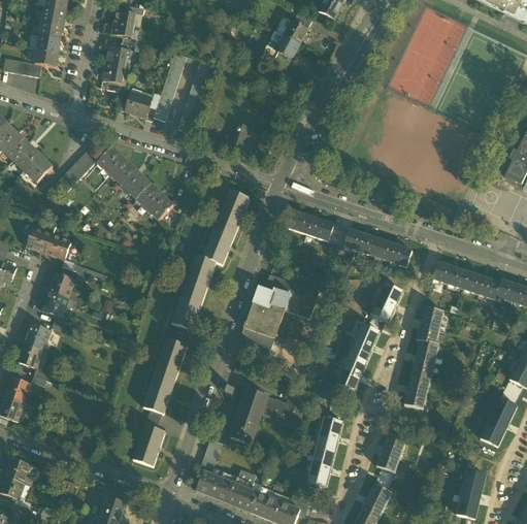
[(45,0),(44,6),(64,10),(66,0),(45,0)]
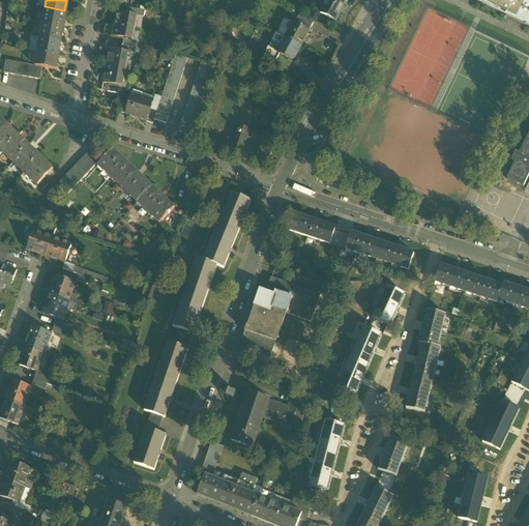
[(324,0),(320,9),(334,18),(340,8),(339,8),(342,0),(324,0)]
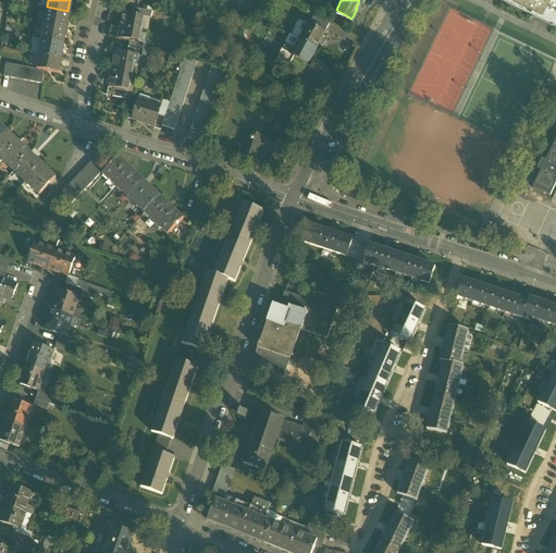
[(506,0),(555,24),(555,0),(506,0)]
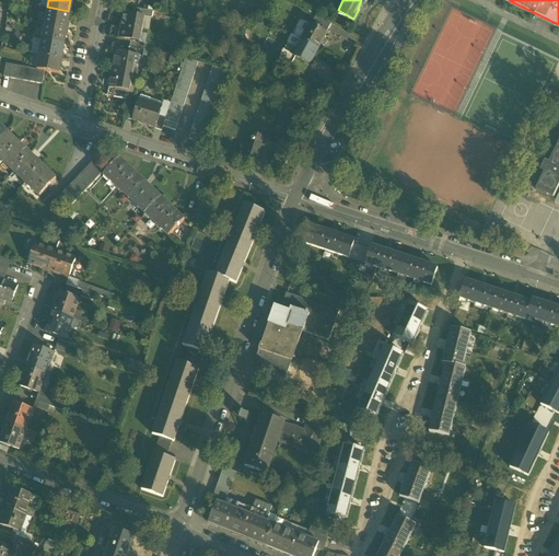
[(152,8),(139,6),(138,12),(143,13),(150,14),(152,8)]
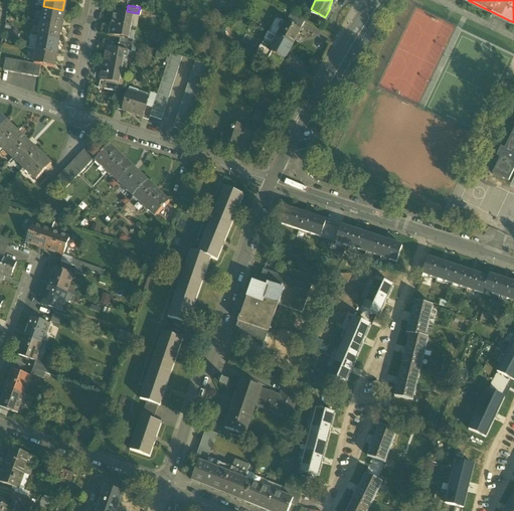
[(62,10),(43,6),(40,20),(60,23),(62,10)]
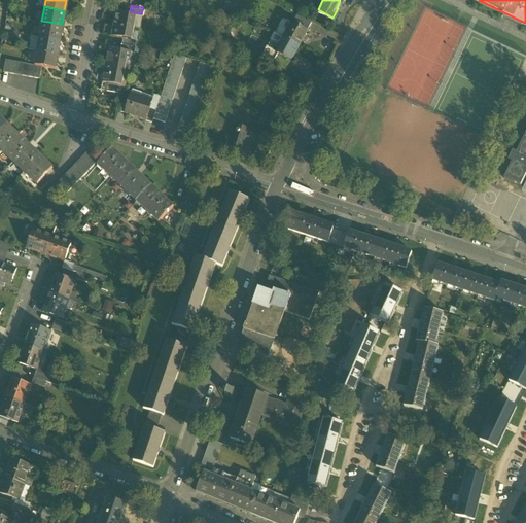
[(130,11),(115,8),(110,33),(123,35),(131,37),(135,12),(130,11)]
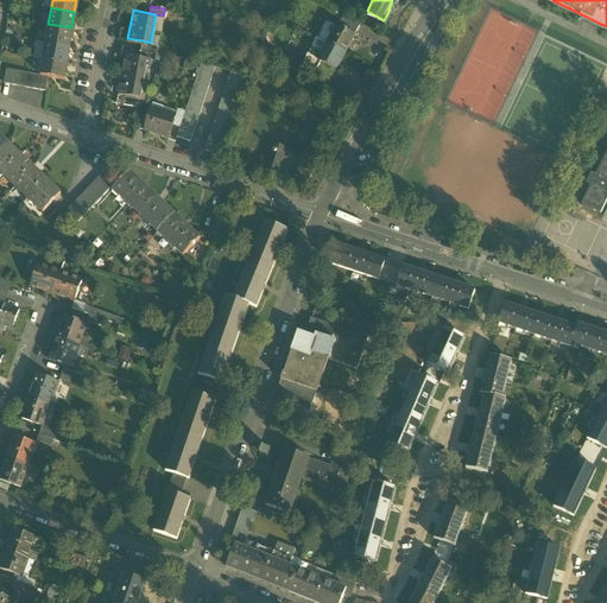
[(359,20),(343,12),(337,23),(353,31),(359,20)]
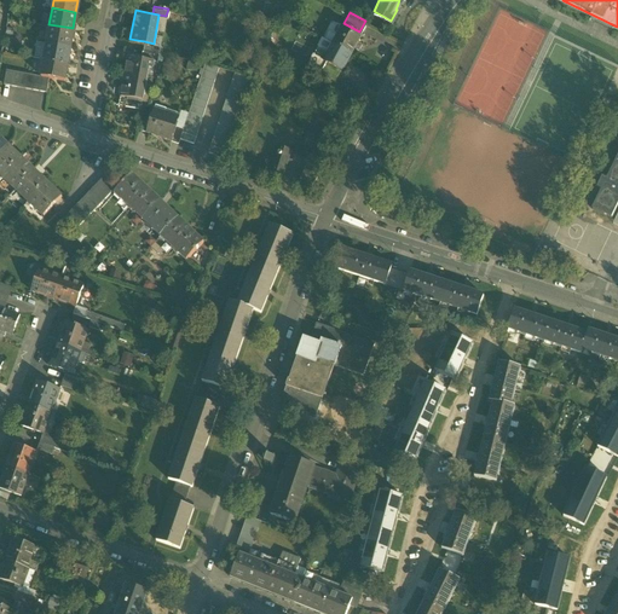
[(344,23),(341,22),(331,40),(350,50),(359,32),(344,23)]
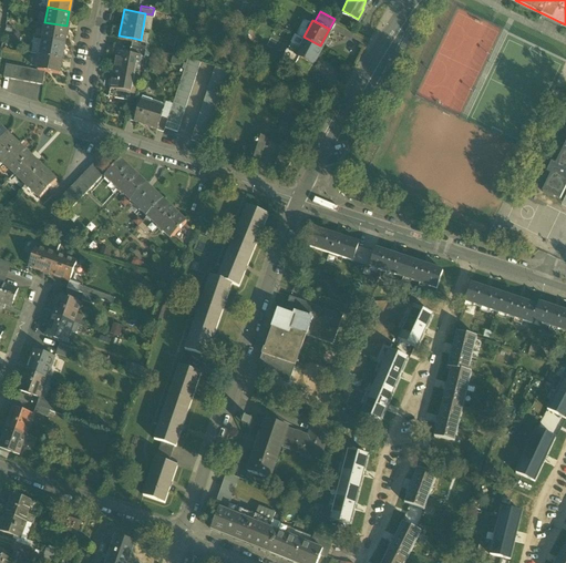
[(67,26),(44,22),(42,37),(63,41),(67,26)]
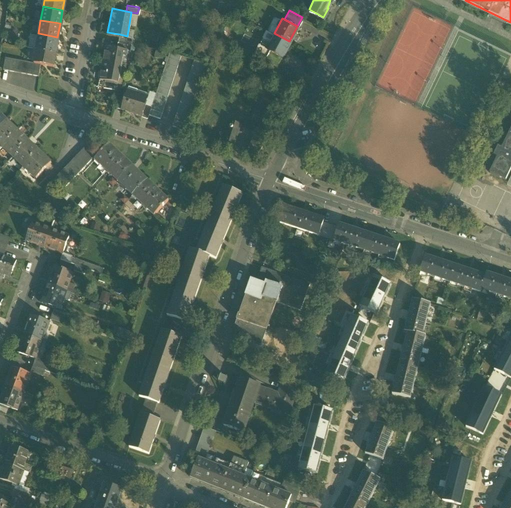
[(274,33),(266,29),(262,36),(270,40),(274,33)]
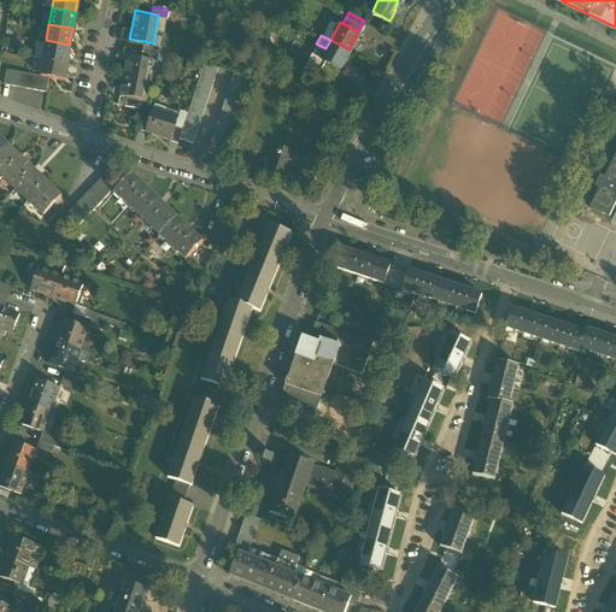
[(69,45),(46,40),(42,57),(66,62),(69,45)]
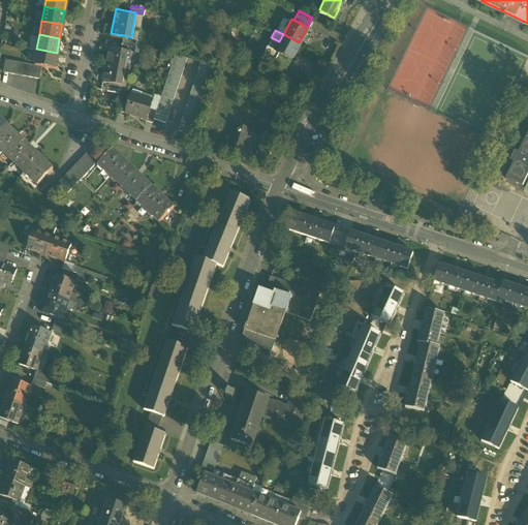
[(299,42),(283,34),(279,41),(280,41),(276,49),(276,50),(281,53),(290,57),(290,58),(299,42)]
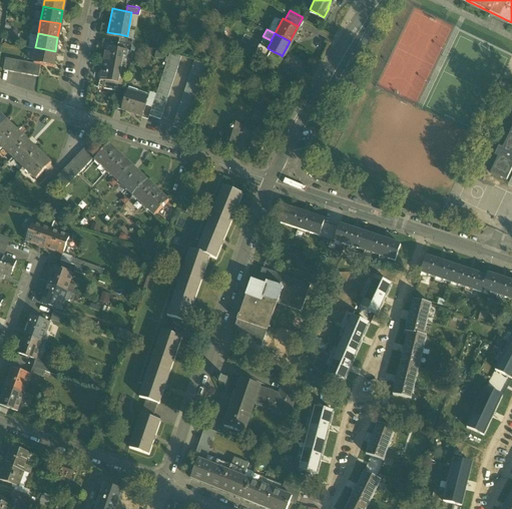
[(127,36),(119,34),(118,40),(130,42),(132,37),(127,36)]
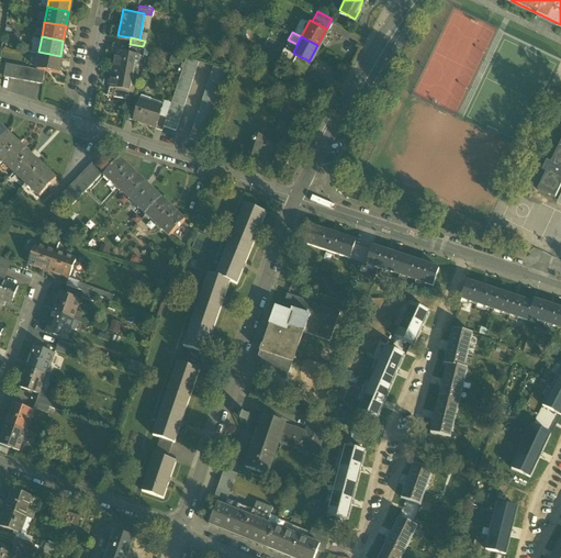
[(143,46),(130,44),(128,51),(134,52),(134,53),(142,54),(143,46)]
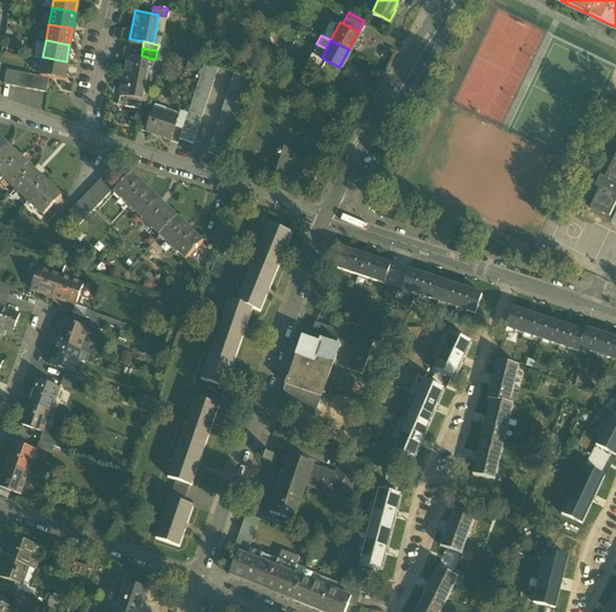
[(322,57),(312,52),(306,62),(320,70),(323,62),(327,63),(328,62),(322,58),(322,57)]
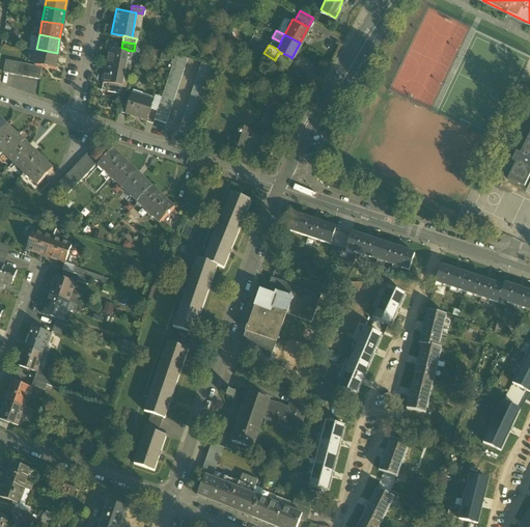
[(121,48),(109,46),(105,68),(122,73),(127,50),(127,49),(121,48)]
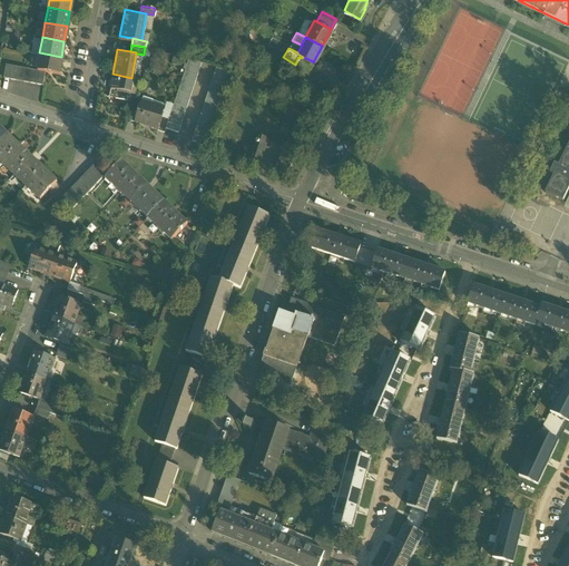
[(61,57),(39,52),(37,68),(38,68),(45,69),(58,71),(61,57)]
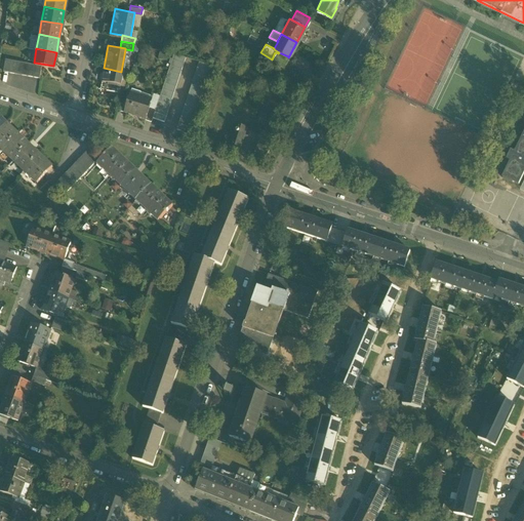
[(185,54),(173,51),(171,56),(183,61),(185,54)]
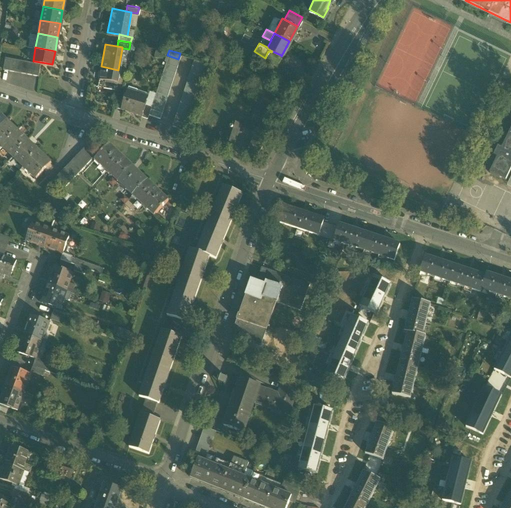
[(272,51),(271,52),(268,51),(265,58),(276,65),(281,55),(272,51)]
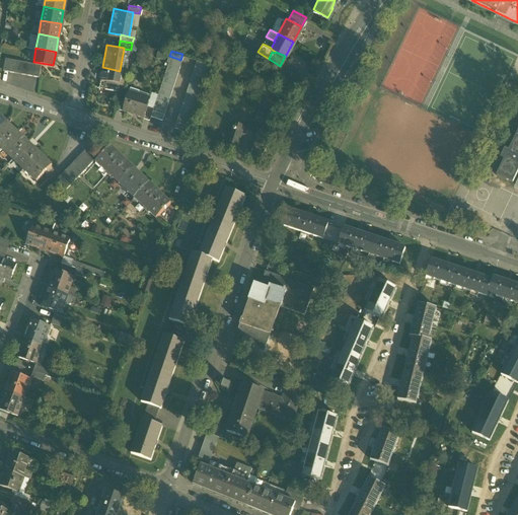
[(180,60),(169,56),(167,62),(178,66),(180,60)]
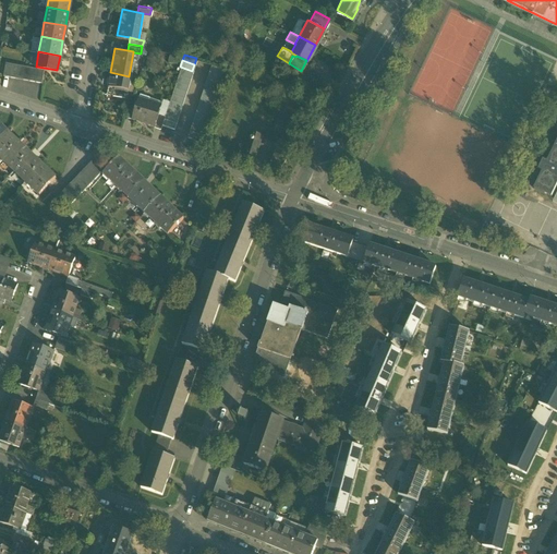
[(223,68),(210,63),(209,69),(221,73),(223,68)]
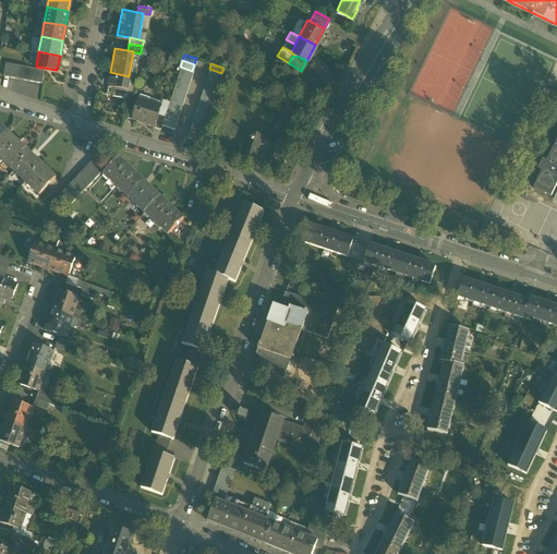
[(192,71),(180,67),(178,73),(191,76),(192,71)]
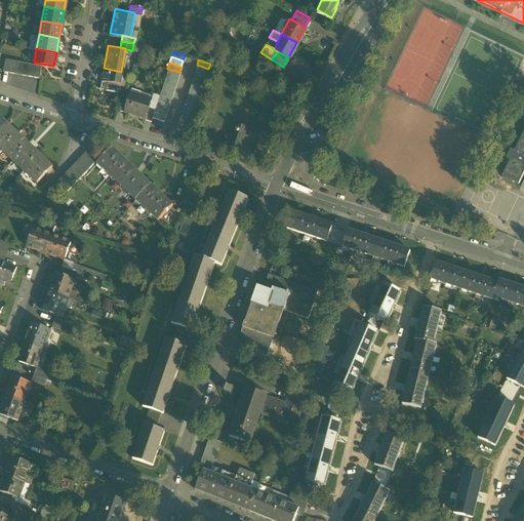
[(208,69),(197,65),(195,71),(206,74),(208,69)]
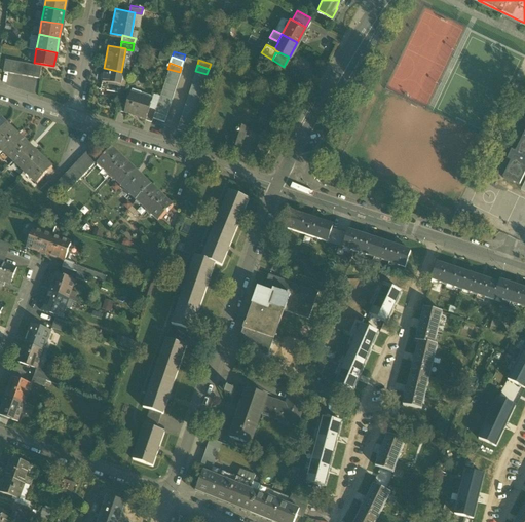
[(121,72),(104,68),(102,79),(107,80),(107,81),(117,83),(117,82),(119,82),(120,76),(121,76),(121,72)]
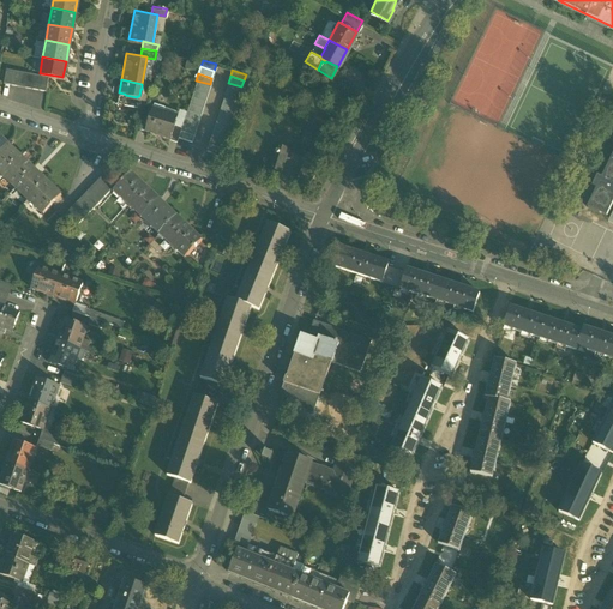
[(210,84),(196,80),(193,86),(208,91),(210,84)]
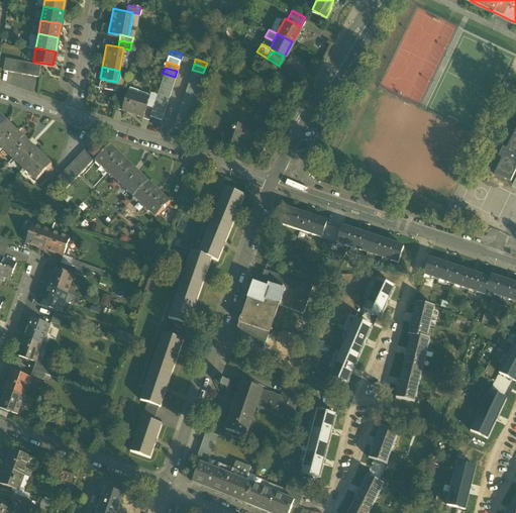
[(203,73),(192,70),(190,75),(201,79),(203,73)]
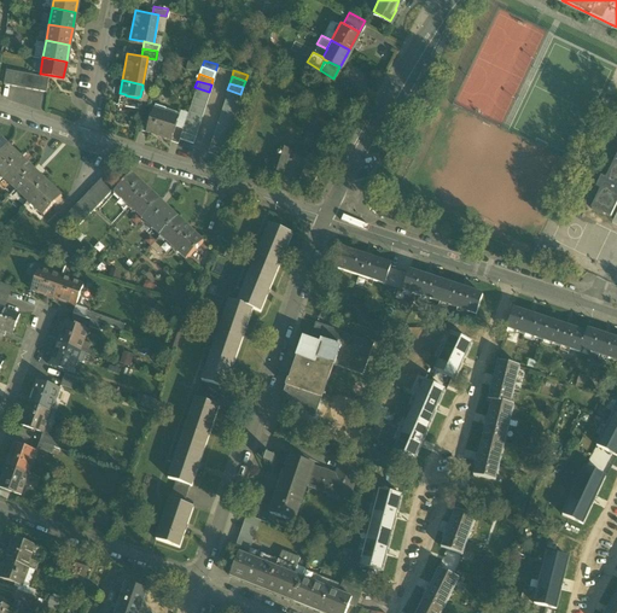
[(209,92),(195,87),(193,94),(207,99),(209,92)]
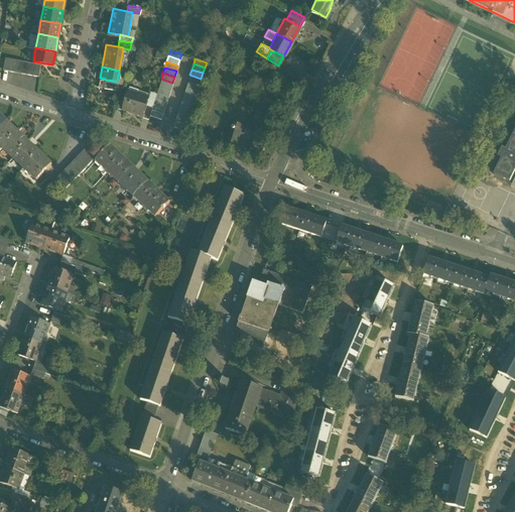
[(201,79),(189,75),(187,81),(199,84),(201,79)]
